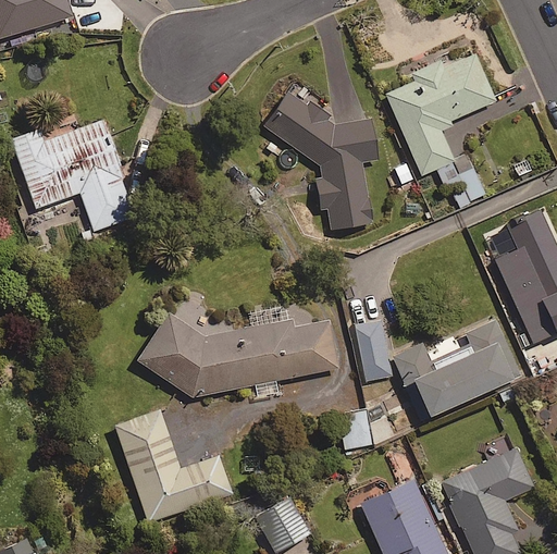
[(0,0),(0,39),(72,15),(66,0),(0,0)]
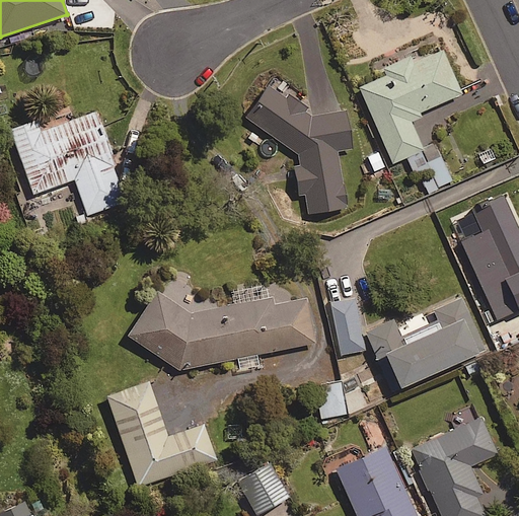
[(388,165),(401,159),(409,176),(425,170),(418,153),(420,152),(408,124),(419,119),(417,114),(458,95),(439,52),(410,64),(408,58),(378,71),(381,77),(355,88),(388,165)]
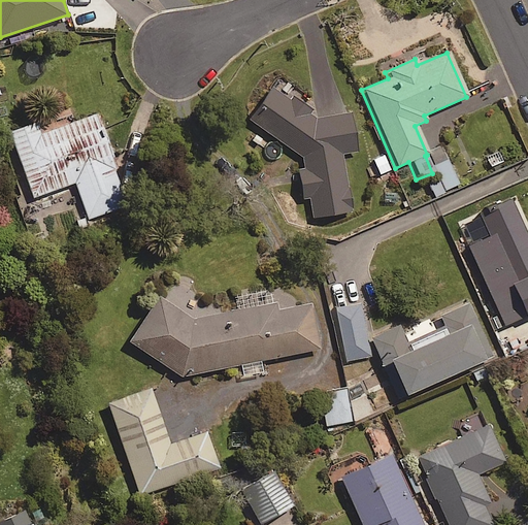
[(308,117),(310,113),(291,100),(289,104),(269,90),(249,118),(301,158),(303,169),(297,170),(301,198),(307,196),(311,219),(350,212),(340,156),(355,154),(349,115),(314,121),(308,117)]
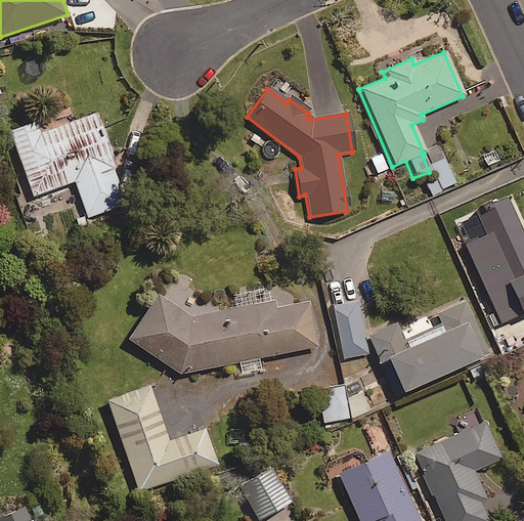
[(127,205),(97,114),(40,132),(37,122),(11,130),(32,196),(76,182),(87,218),(127,205)]
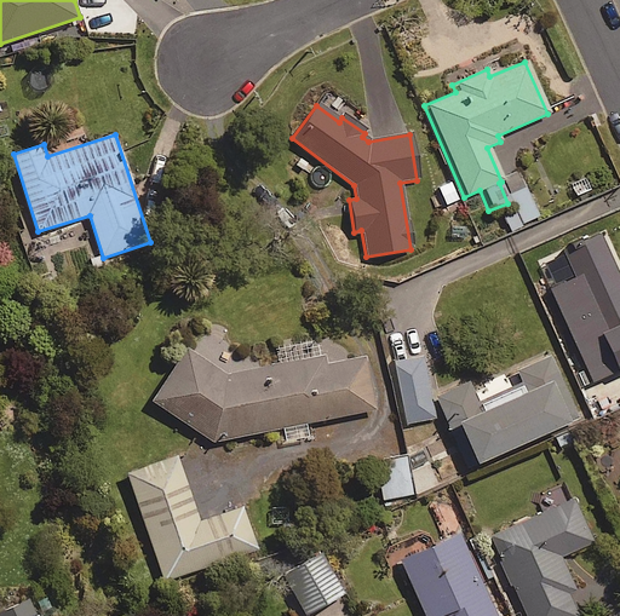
[(538,218),(527,194),(510,201),(521,225),(538,218)]
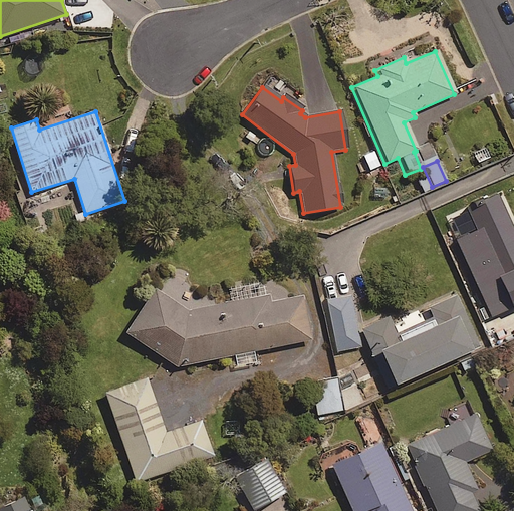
[(270,302),(269,295),(189,310),(155,289),(126,331),(177,366),(235,355),(237,367),(256,363),(254,351),(311,340),(303,296),(270,302)]
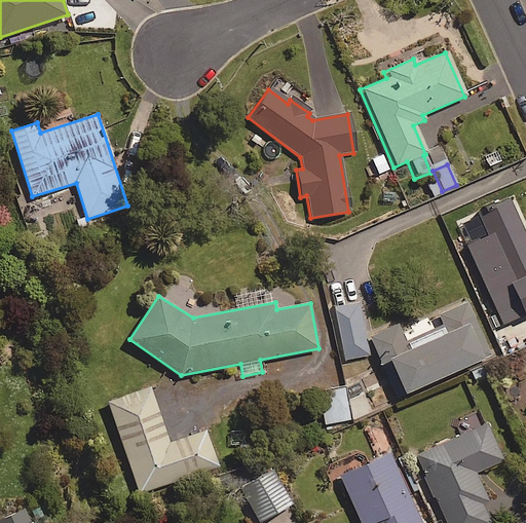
[(372,336),(399,397),(491,355),(467,301),(441,312),(445,324),(406,341),(398,324),(372,336)]
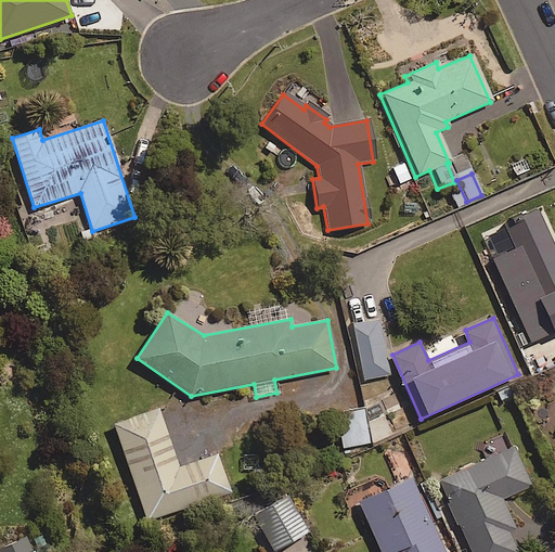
[(392,374),(381,319),(348,325),(360,381),(392,374)]
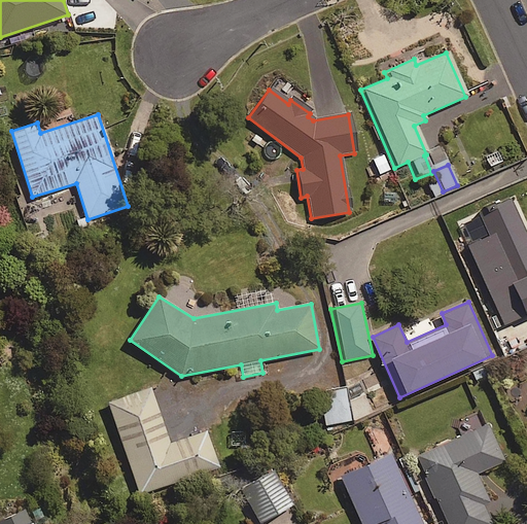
[(170,445),(151,388),(109,403),(140,495),(218,468),(207,432),(170,445)]
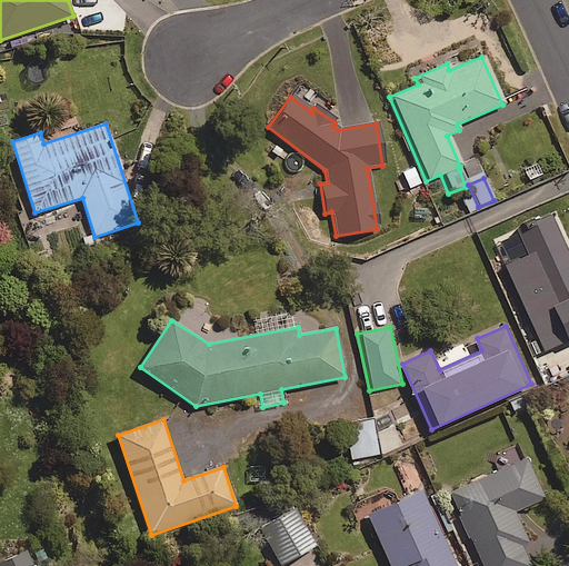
[(380,456),(375,420),(346,426),(351,460),(380,456)]
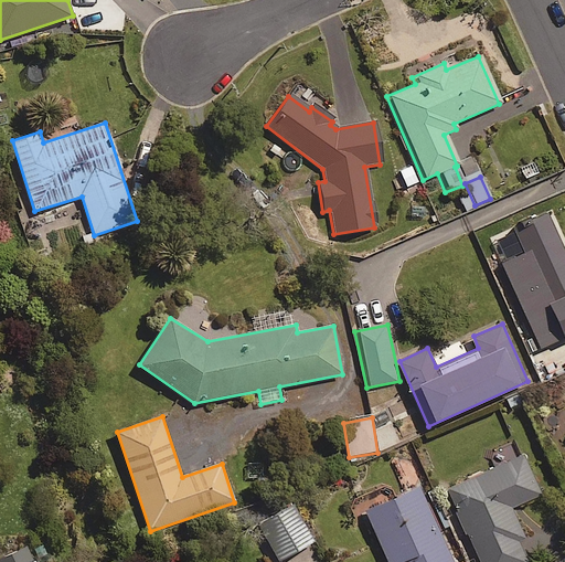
[(541,495),(522,455),(447,489),(480,561),(529,561),(519,541),(525,538),(511,508),(541,495)]
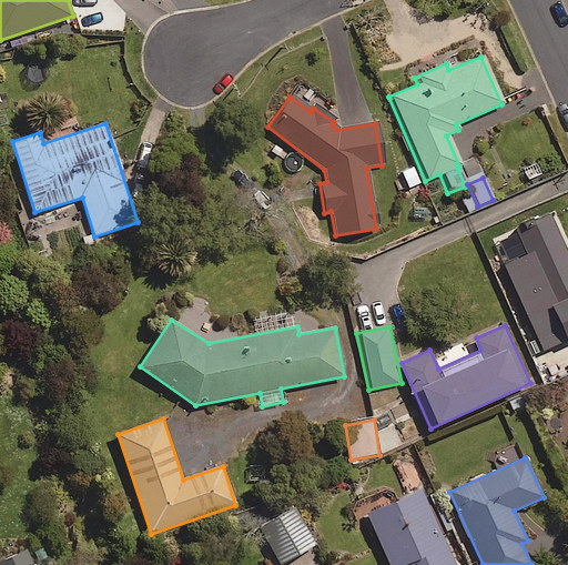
[(457,564),(424,487),(367,512),(389,564),(457,564)]
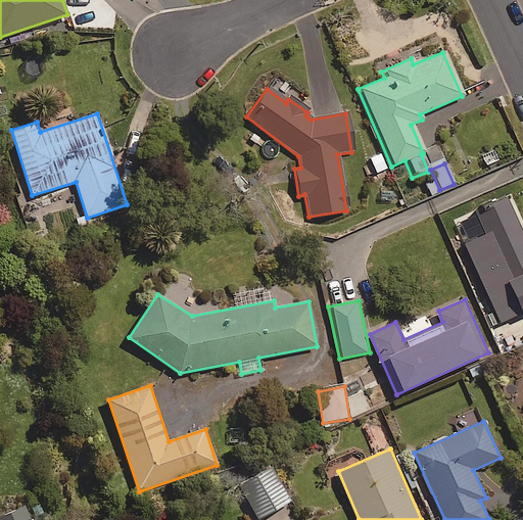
[(291,501),(272,466),(239,483),(257,518),(291,501)]
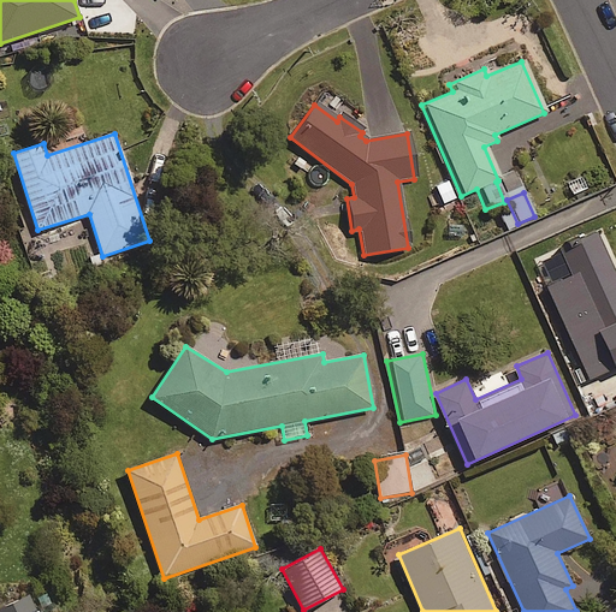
[(35,611),(28,596),(0,607),(0,611),(35,611)]
